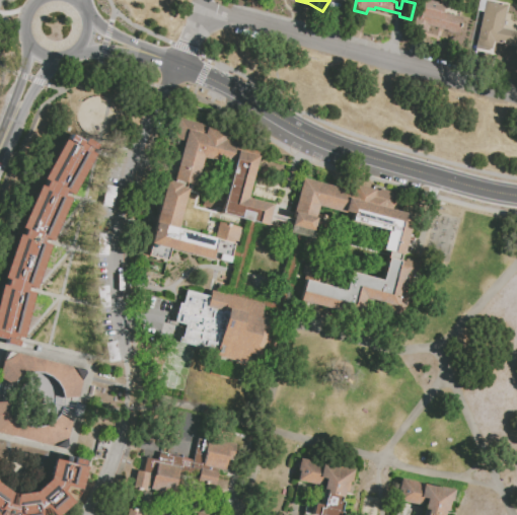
[(424,13),(427,0),(436,0),(447,3),(446,12),(465,17),(461,32),(458,32),(457,33),(451,31),(450,30),(433,25),(431,31),(416,27),(420,12),(424,13)]
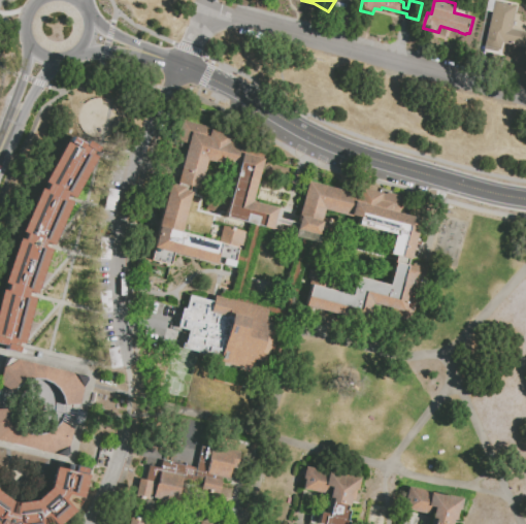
[(520,5),(515,28),(525,31),(525,47),(505,42),(503,50),(488,46),(498,0),(520,5)]
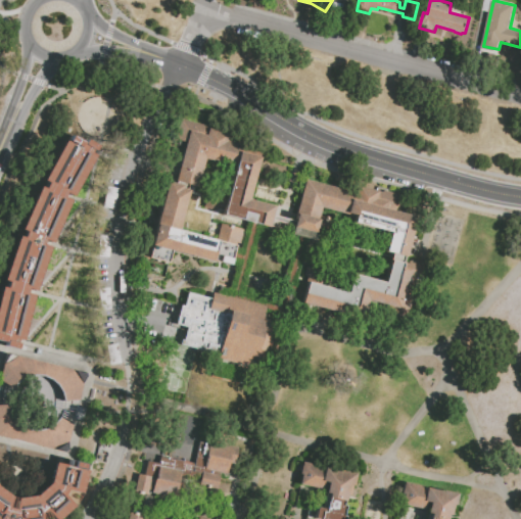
[(212,128),(211,128),(209,135),(192,131),(189,142),(179,139),(184,119),(214,126),(212,128)]
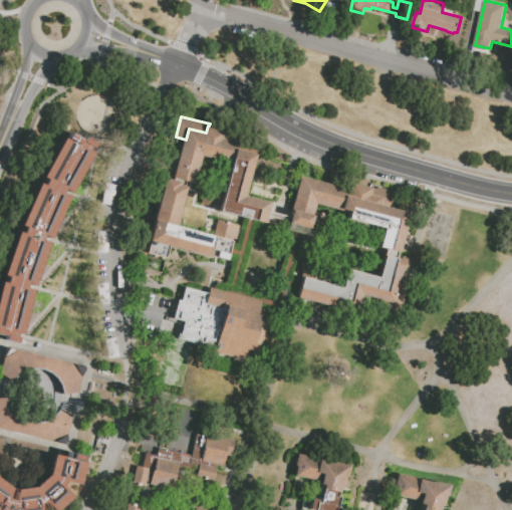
[(206,133),(208,125),(228,132),(226,139),(260,148),(258,155),(238,150),(235,164),(205,156),(198,183),(176,178),(186,140),(189,129),(206,133)]
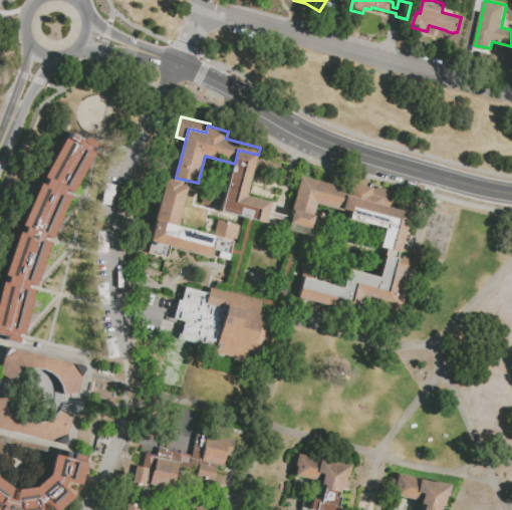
[(67,136),(69,137),(72,132),(82,138),(81,138),(84,140),(86,136),(97,142),(94,147),(92,145),(90,149),(92,150),(89,156),(90,157),(86,164),(85,164),(78,177),(79,177),(75,184),(74,184),(70,190),(65,188),(63,192),(68,194),(65,201),(67,201),(63,209),(62,208),(56,222),(57,222),(54,230),(53,229),(50,236),(45,234),(43,238),(48,240),(46,247),(47,248),(44,255),(43,255),(38,269),(40,269),(37,277),(36,277),(33,283),(28,282),(27,286),(32,288),(30,295),(32,295),(30,303),(28,303),(25,317),(26,317),(24,325),(23,325),(21,332),(18,332),(18,335),(20,336),(19,342),(7,339),(8,334),(5,333),(5,334),(0,332),(0,297),(4,281),(6,281),(8,275),(10,268),(9,267),(11,259),(12,260),(17,246),(16,245),(19,238),(20,238),(22,232),(20,231),(23,224),(25,225),(28,218),(26,218),(30,210),(31,211),(37,197),(36,197),(39,189),(40,190),(43,183),(44,183),(47,177),(45,176),(67,136)]
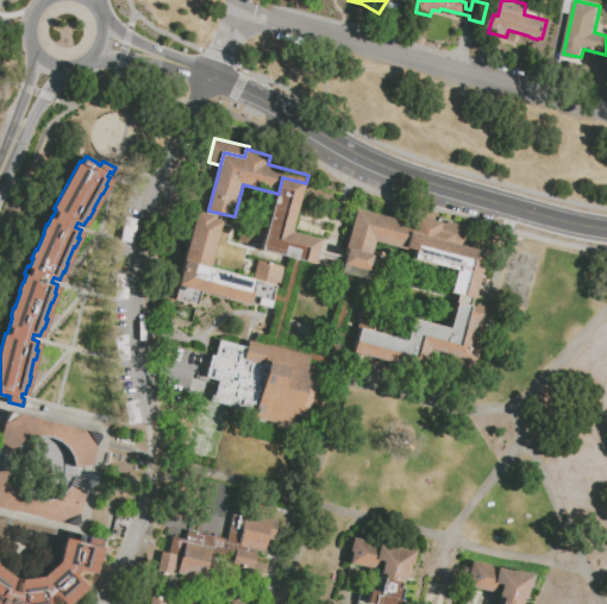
[(306,183),(294,232),(324,240),(317,264),(263,250),(266,243),(270,222),(279,194),(282,177),(306,183)]
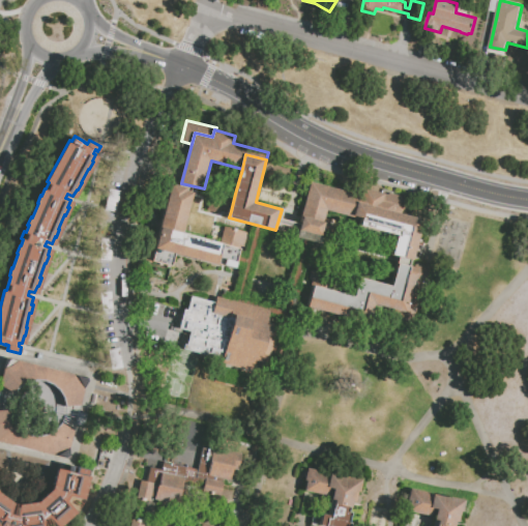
[(397,204),(394,211),(358,202),(354,215),(356,216),(356,217),(328,210),(326,218),(325,223),(303,216),(313,182),(364,196),(365,188),(386,195),(385,201),(397,204)]
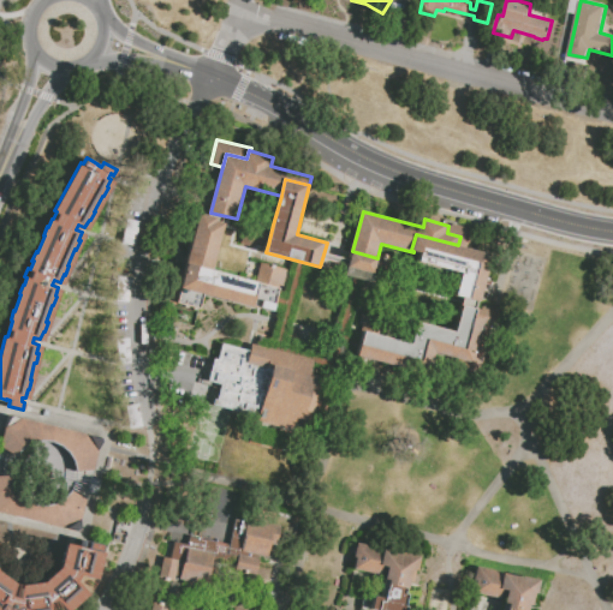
[(214,270),(189,264),(202,214),(219,217),(218,221),(226,222),(214,270)]
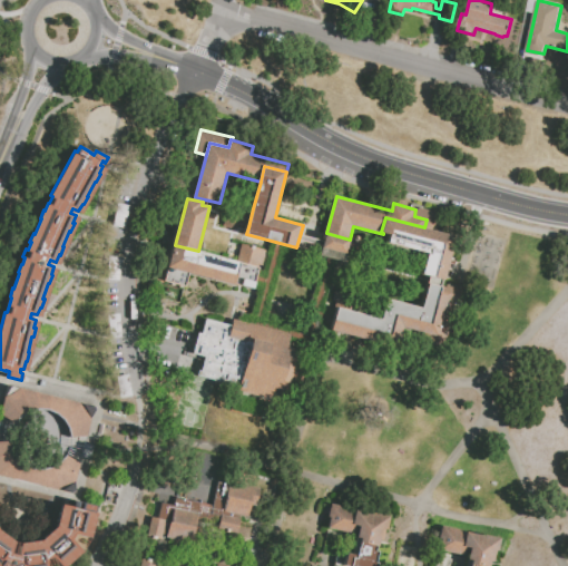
[(253,208),(248,227),(241,225),(240,230),(226,226),(232,203),(253,208)]
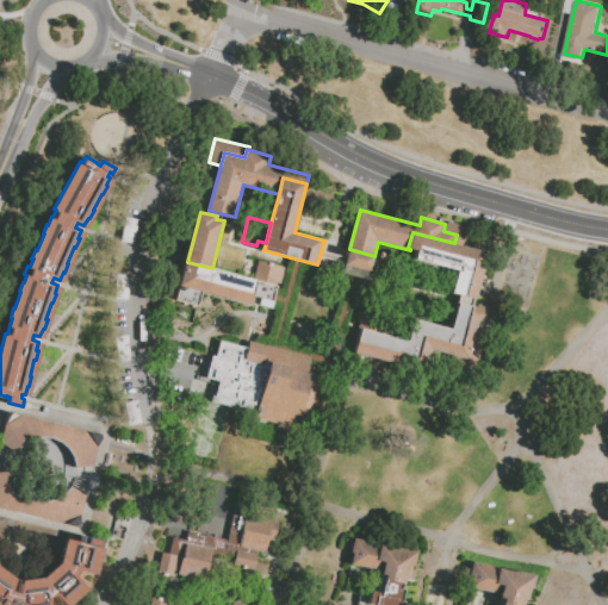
[(444,231),(445,224),(451,225),(452,222),(472,228),(469,241),(466,239),(464,247),(454,243),(457,235),(444,231)]
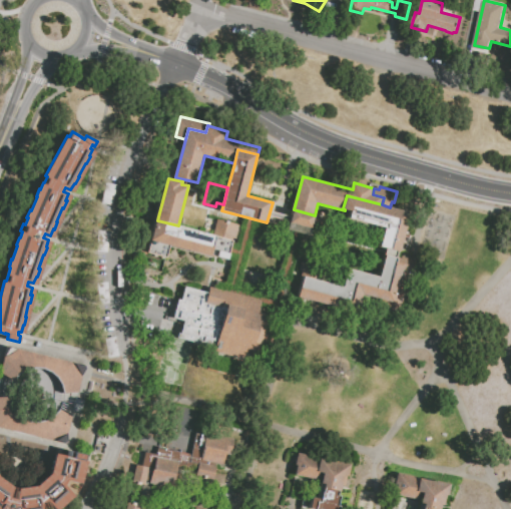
[(352,211),(343,208),(347,195),(411,212),(401,251),(381,246),(386,228),(351,217),(352,211)]
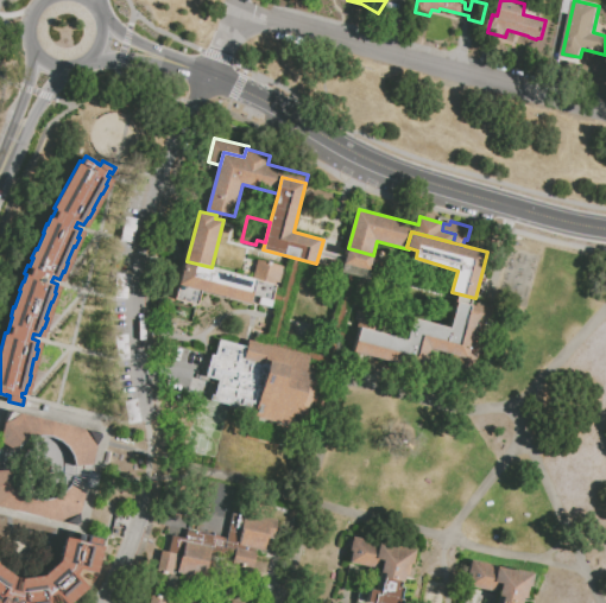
[(342,273),(348,248),(373,255),(374,251),(395,256),(390,275),(370,270),(367,279),(342,273)]
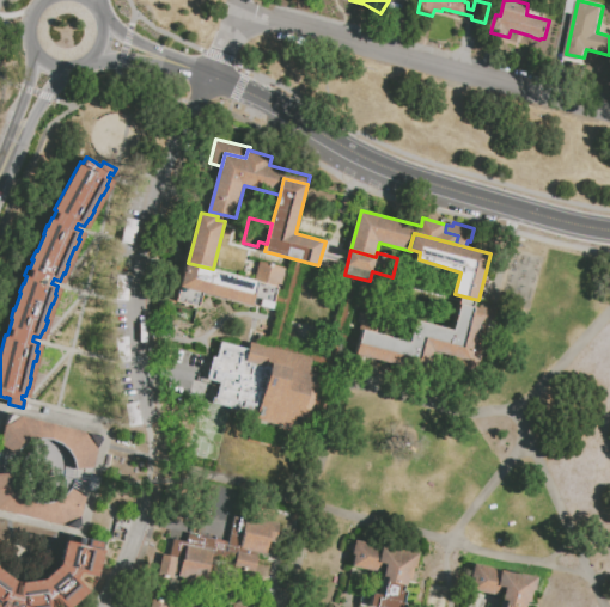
[(279,287),(257,281),(263,261),(291,268),(282,296),(276,295),(279,287)]
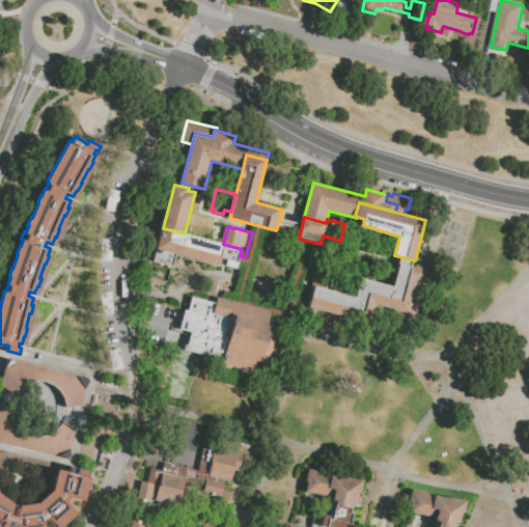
[(157,249),(163,228),(185,233),(223,244),(219,264),(218,266),(157,249)]
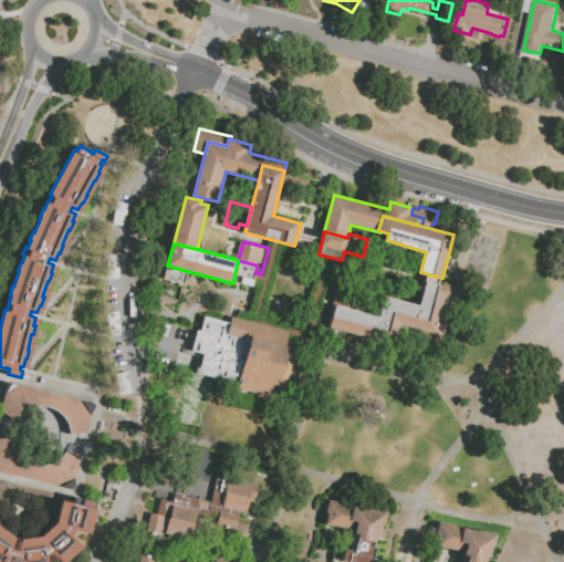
[(238,260),(258,266),(256,273),(252,287),(233,281),(238,260)]
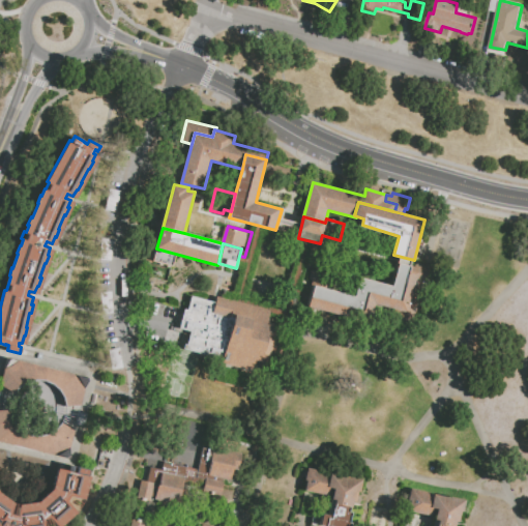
[(315,286),(309,308),(371,323),(376,303),(397,309),(408,312),(418,275),(410,273),(411,265),(413,260),(402,257),(400,263),(393,286),(360,278),(355,296),(315,286)]
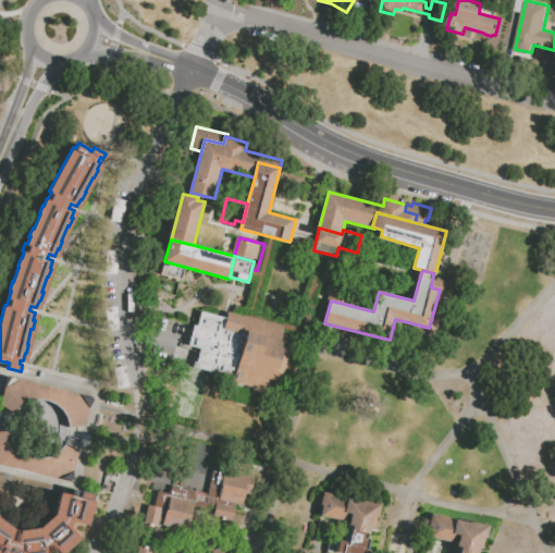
[(417,324),(429,328),(440,290),(431,287),(432,279),(455,285),(452,298),(446,296),(435,339),(415,334),(417,324)]
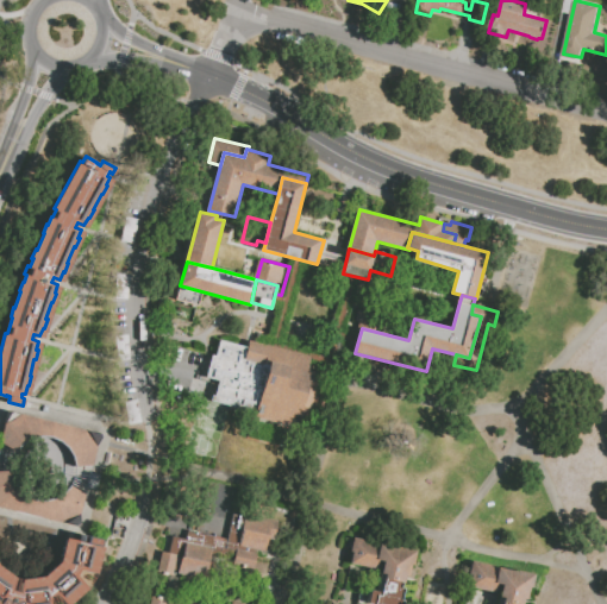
[(367,306),(386,310),(381,332),(361,327),(367,306)]
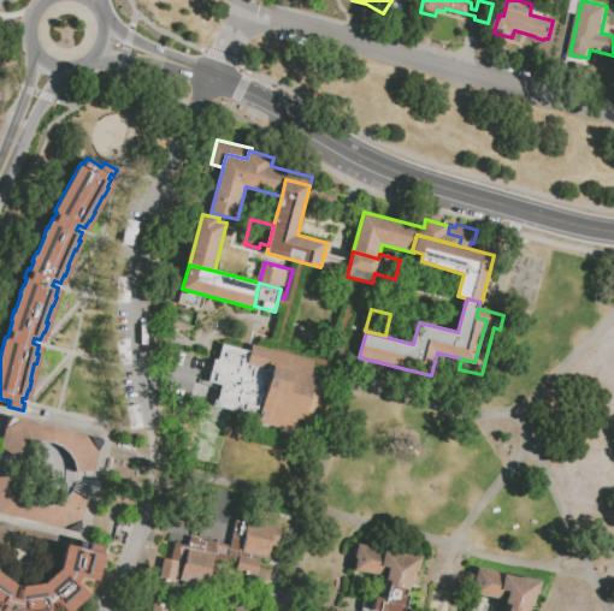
[(253,346),(255,340),(317,356),(312,371),(326,374),(324,384),(330,386),(335,395),(332,404),(323,410),(317,408),(314,419),(297,414),(295,426),(260,416),(260,413),(216,399),(217,395),(219,396),(224,380),(211,377),(217,355),(220,356),(225,339),(253,346)]
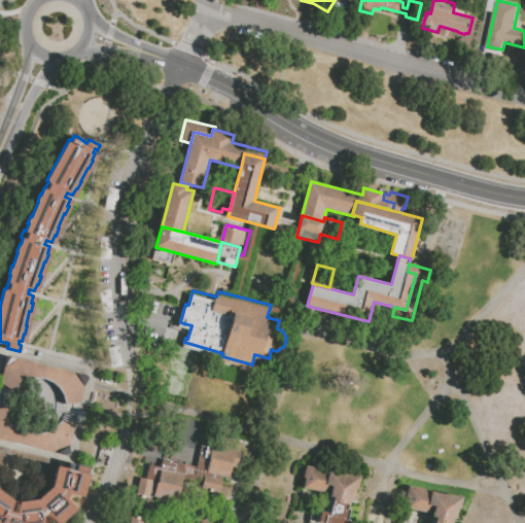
[(35,361),(36,373),(27,375),(25,373),(21,371),(19,369),(15,371),(18,373),(15,378),(18,381),(11,388),(10,387),(11,384),(1,382),(8,355),(35,361)]
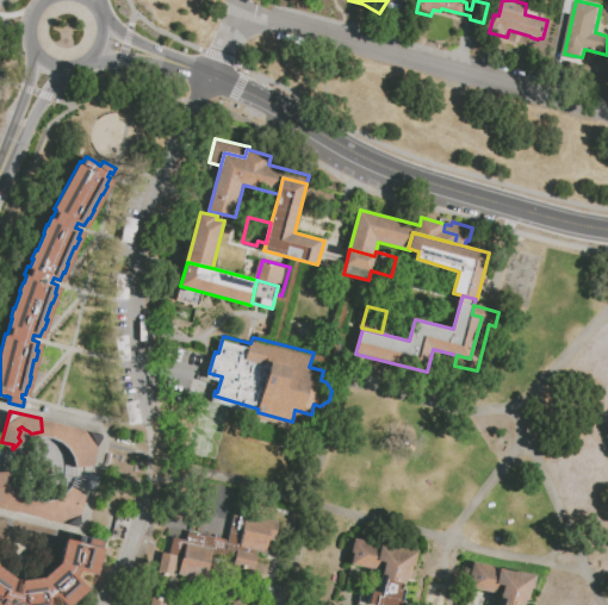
[(61,441),(70,426),(103,434),(94,466),(76,467),(74,455),(69,448),(61,441)]
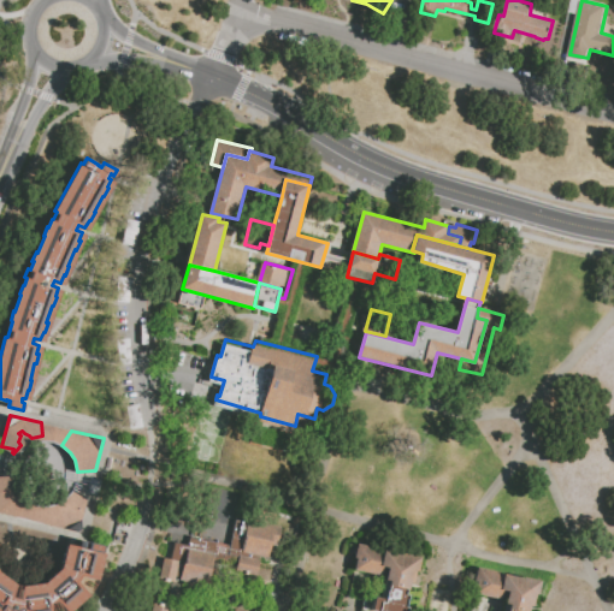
[(0,511),(0,478),(5,480),(6,475),(9,475),(10,487),(5,488),(4,496),(1,497),(4,500),(6,499),(12,500),(17,497),(25,505),(24,508),(22,506),(18,512),(21,514),(18,516),(0,511)]
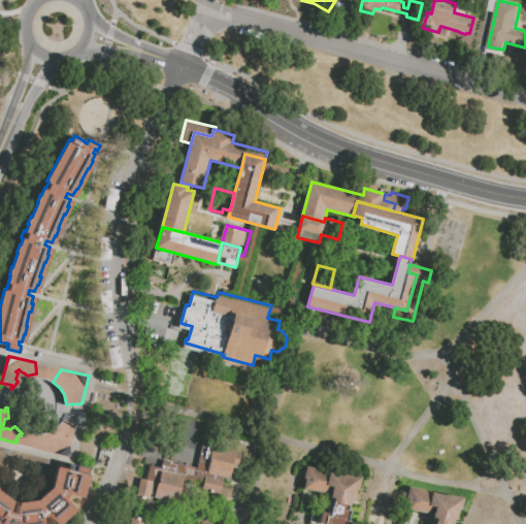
[(59,430),(65,423),(75,429),(68,456),(41,449),(41,447),(42,447),(42,440),(40,440),(40,437),(51,435),(53,441),(58,443),(59,443),(62,441),(61,440),(63,434),(59,430)]
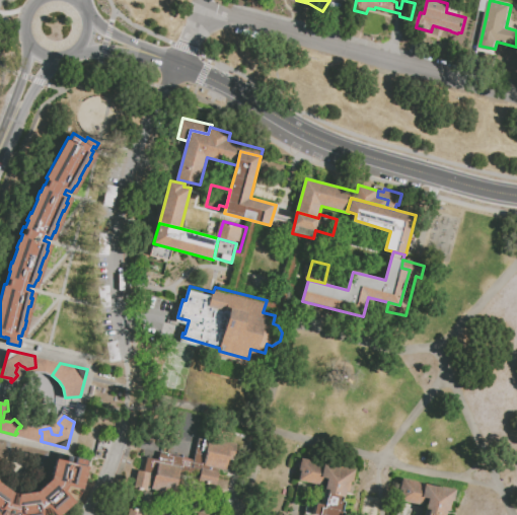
[(211,440),(206,465),(220,469),(219,471),(204,467),(203,472),(194,471),(194,474),(182,472),(183,468),(160,463),(158,474),(146,471),(149,457),(161,459),(163,452),(197,460),(201,438),(211,440)]
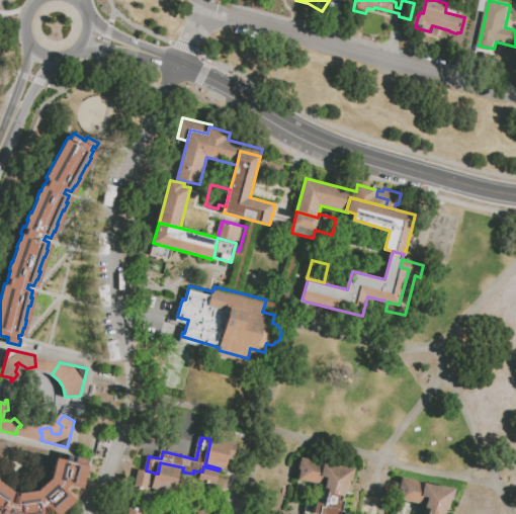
[(231,459),(229,469),(221,467),(220,472),(221,472),(218,485),(200,481),(202,472),(203,466),(219,470),(220,468),(205,464),(210,439),(211,437),(239,443),(235,460),(231,459)]
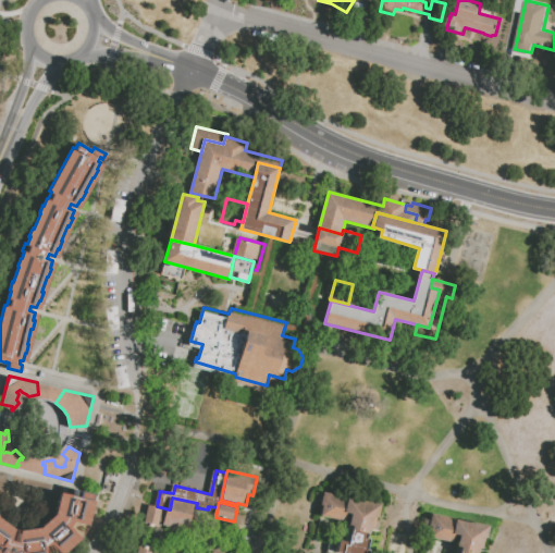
[(0,552),(0,521),(1,523),(1,521),(9,527),(8,528),(13,532),(11,541),(19,542),(20,533),(26,532),(26,531),(35,530),(35,531),(41,530),(47,526),(46,525),(52,519),(53,520),(58,516),(60,510),(58,510),(60,501),(62,501),(64,493),(75,495),(76,490),(77,490),(77,491),(81,491),(93,493),(91,500),(93,501),(87,525),(73,521),(70,527),(79,538),(73,543),(74,544),(68,550),(66,549),(62,552),(60,552),(51,543),(46,547),(46,552),(14,552),(10,551),(8,552),(2,552),(1,552),(0,552)]
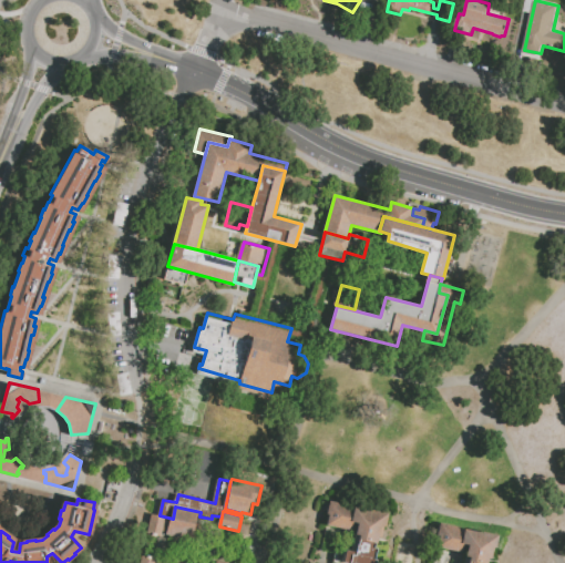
[(329,514),(331,502),(389,514),(387,526),(383,526),(381,538),(379,536),(378,544),(376,543),(376,548),(377,549),(376,560),(377,561),(376,562),(347,562),(338,561),(340,549),(357,552),(358,544),(360,545),(360,540),(359,540),(360,535),(356,534),(357,531),(329,525),(331,515),(329,514)]
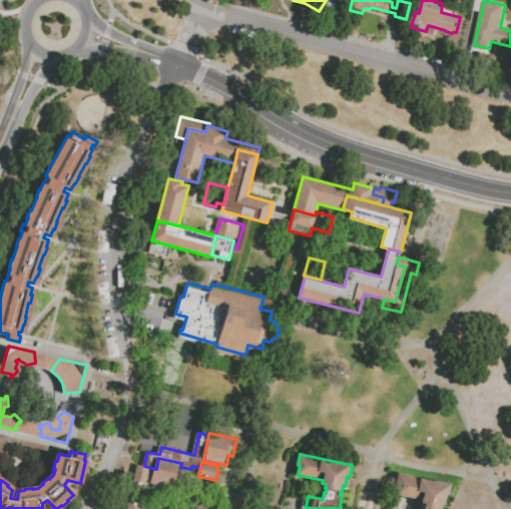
[(138,465),(144,466),(156,469),(158,458),(181,463),(180,467),(179,473),(184,474),(180,489),(148,482),(147,485),(135,482),(138,465)]
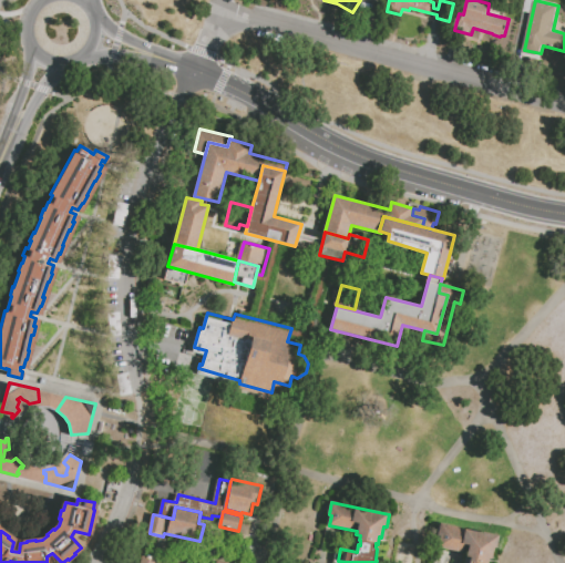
[(440,536),(442,523),(465,529),(465,530),(483,533),(483,532),(499,535),(496,548),(494,548),(492,559),(489,559),(488,562),(470,562),(471,562),(470,562),(470,558),(466,556),(469,545),(465,544),(463,553),(439,548),(441,536),(440,536)]
